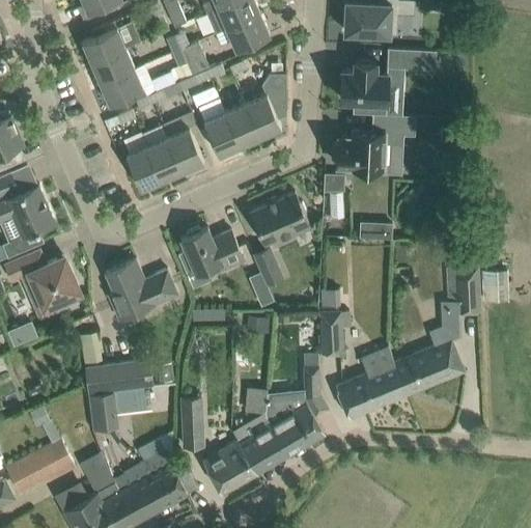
[(82,0),(88,12),(117,0),(82,0)]
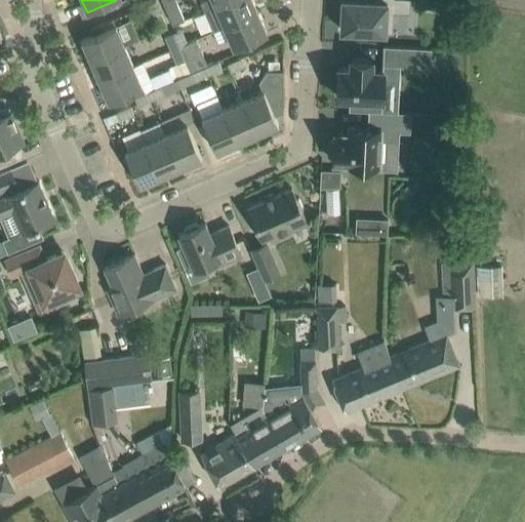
[(174,0),(162,0),(161,1),(167,13),(173,28),(182,24),(185,23),(174,0)]
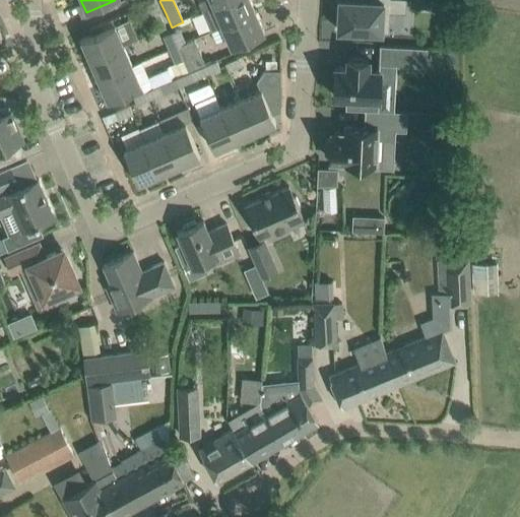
[(207,0),(198,4),(202,13),(233,0),(207,0)]
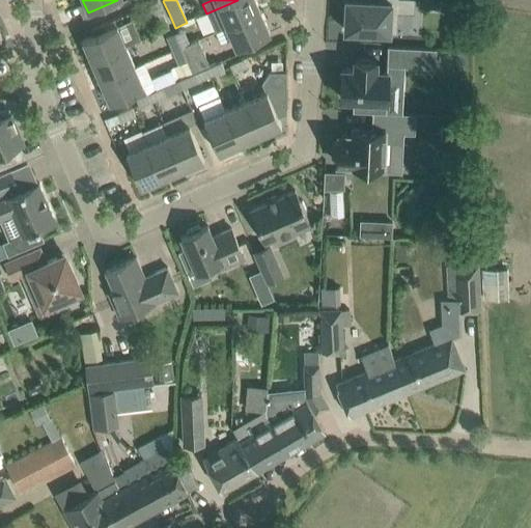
[(226,29),(261,15),(254,0),(238,0),(206,14),(215,34),(226,29)]
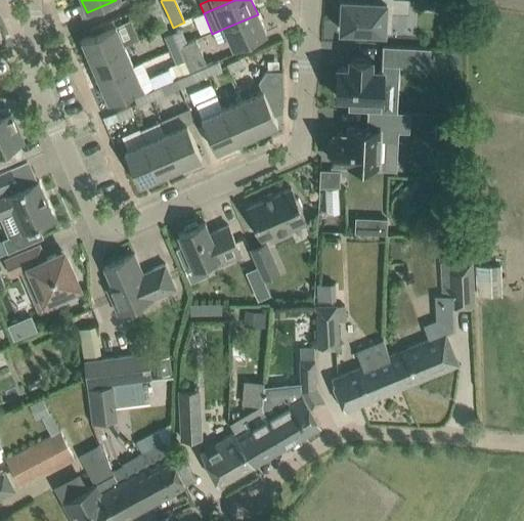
[(372,0),(372,3),(342,1),(340,33),(391,35),(392,14),(408,15),(409,0),(405,0),(372,0)]
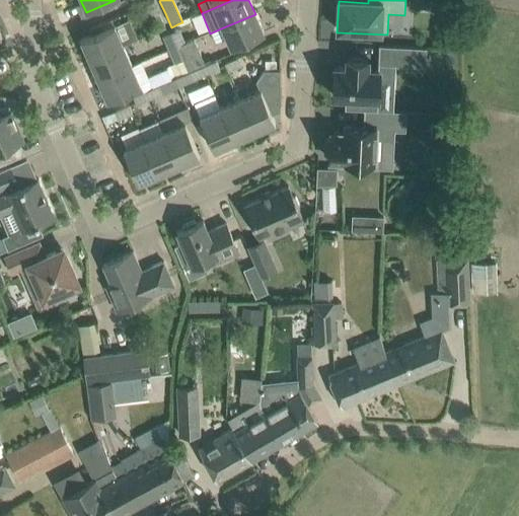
[(255,14),(221,28),(230,50),(264,34),(255,14)]
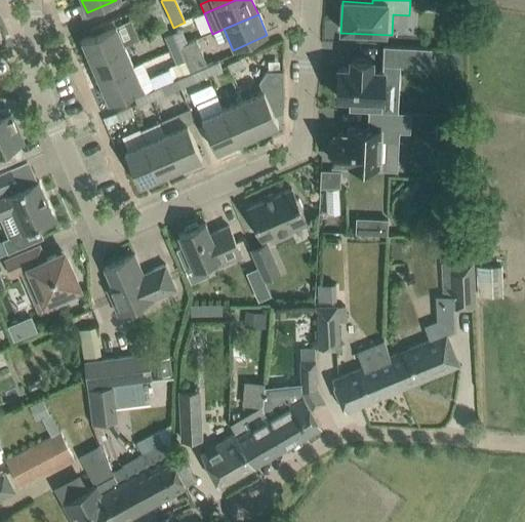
[(167,30),(161,15),(153,19),(159,33),(167,30)]
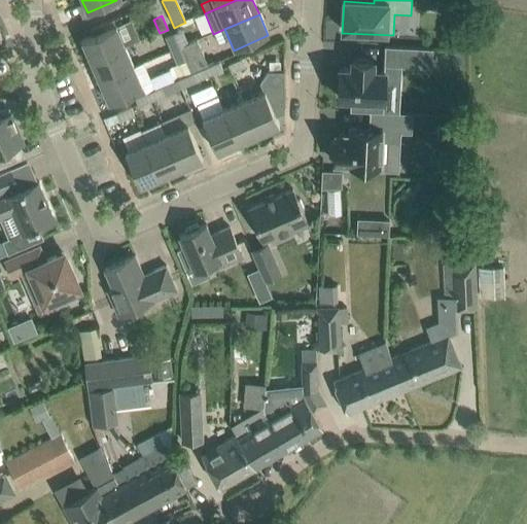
[(92,63),(126,48),(116,28),(82,42),(92,63)]
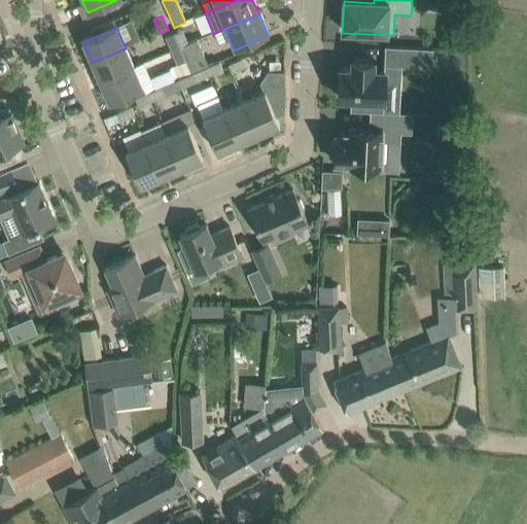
[(179,49),(187,45),(181,32),(174,35),(179,49)]
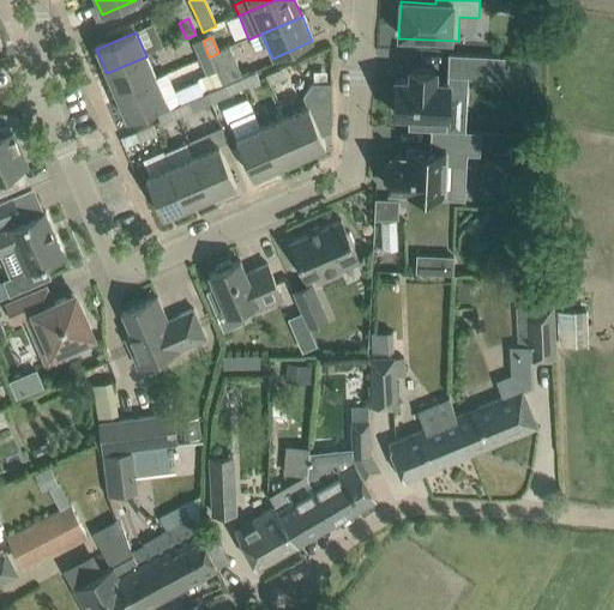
[(199,61),(209,58),(203,41),(193,46),(199,61)]
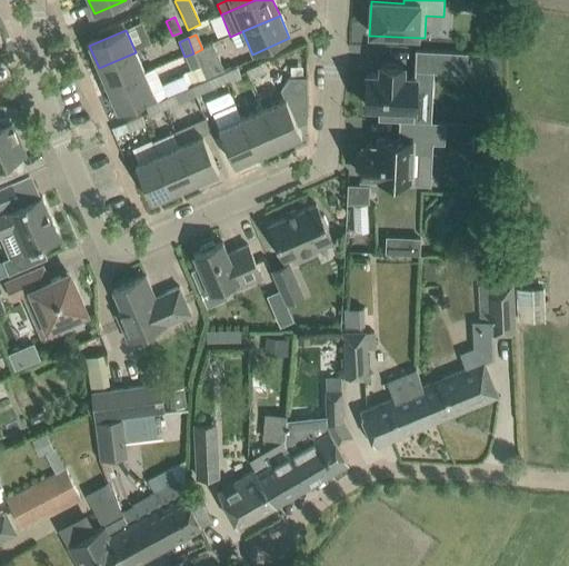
[(206,81),(221,76),(225,73),(212,45),(202,49),(193,53),(200,68),(206,81)]
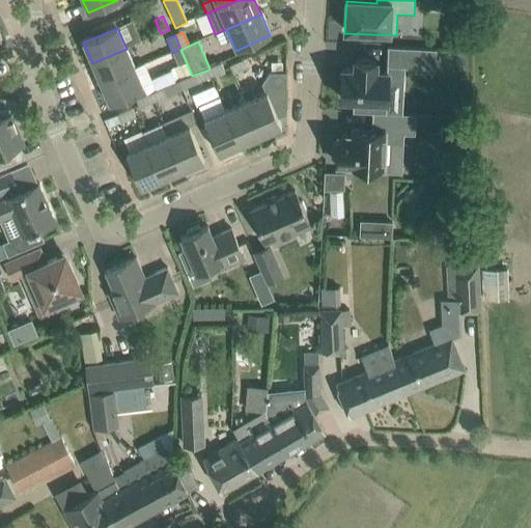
[(101,84),(135,70),(127,49),(92,63),(101,84)]
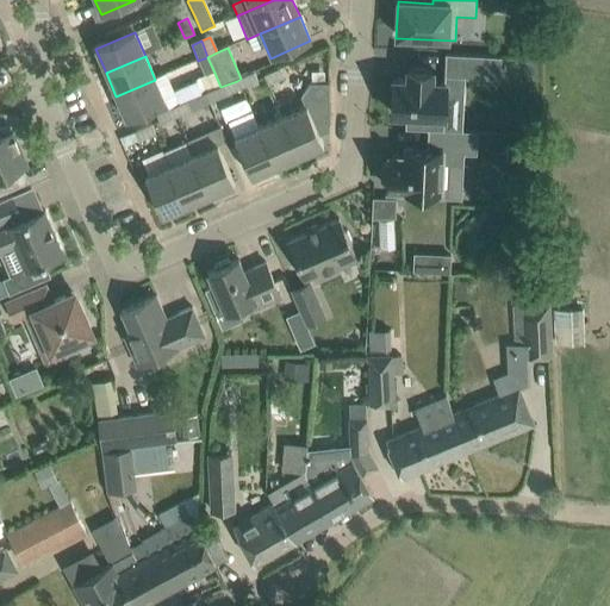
[(500,81),(502,58),(446,56),(444,79),(500,81)]
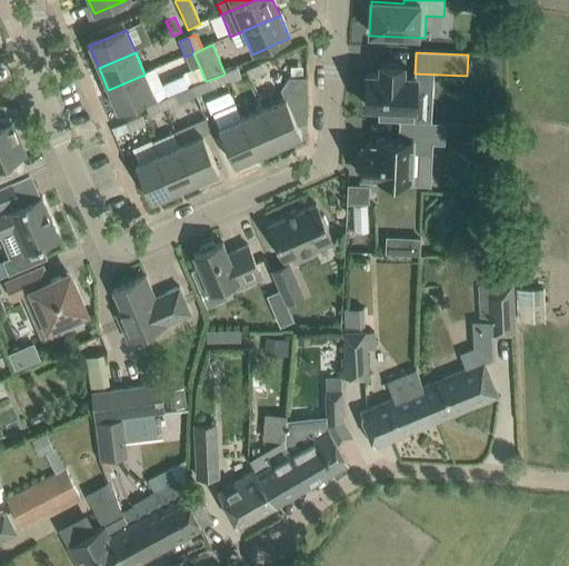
[(206,81),(200,68),(193,53),(185,57),(191,72),(186,75),(192,88),(206,81)]
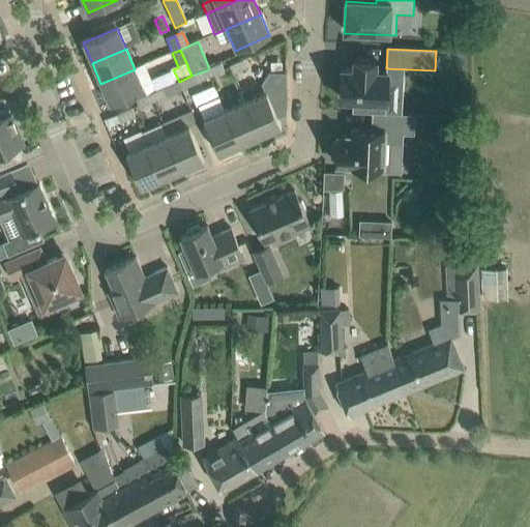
[(243,61),(229,66),(233,76),(246,69),(243,61)]
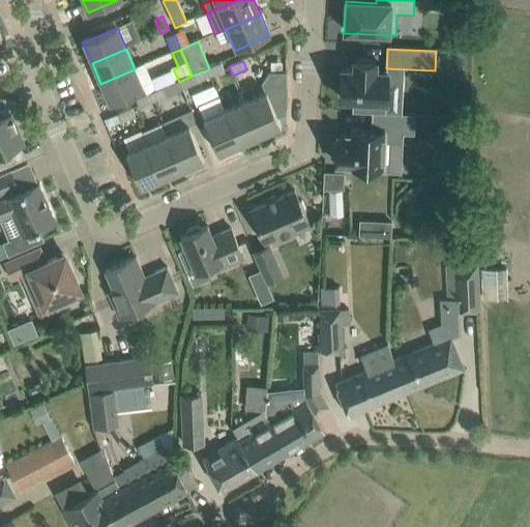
[(376,63),(355,62),(354,71),(342,71),(341,100),(353,100),(352,113),(371,114),(385,115),(387,74),(375,72),(376,63)]
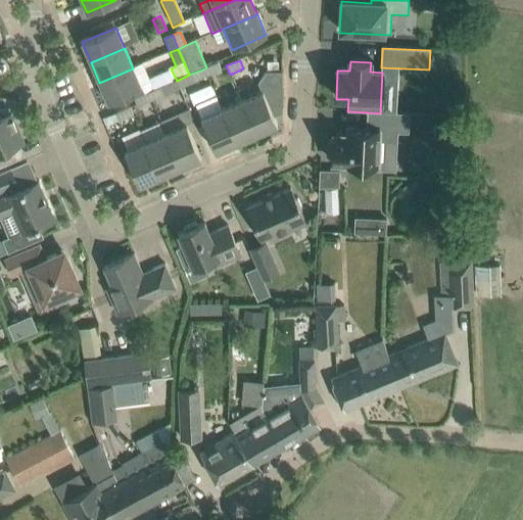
[(203,69),(207,78),(221,72),(218,63),(206,67),(203,69)]
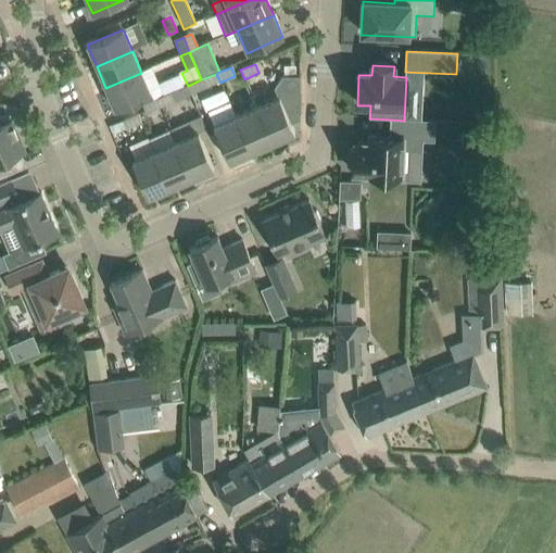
[(141,73),(105,88),(115,111),(151,95),(141,73)]
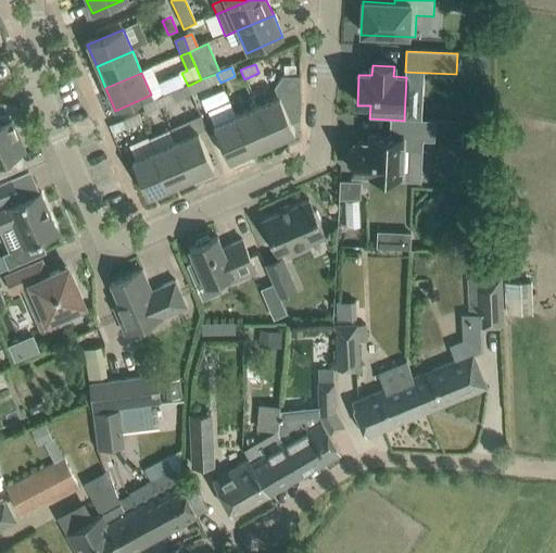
[(190,96),(220,83),(216,74),(201,79),(188,86),(186,86),(190,96)]
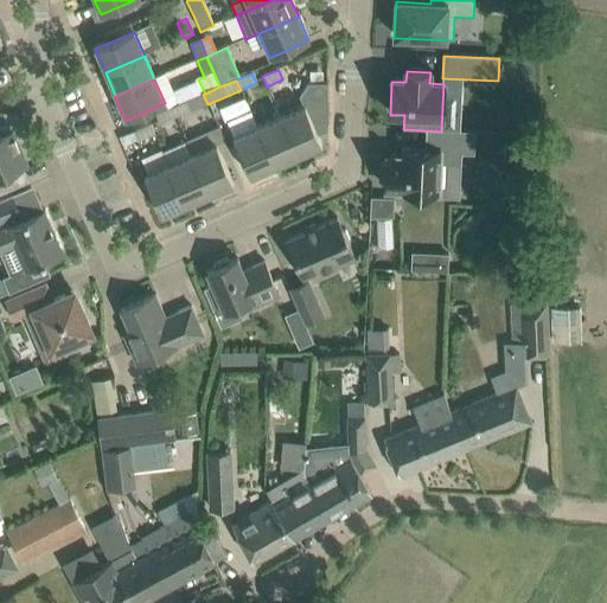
[(317,134),(327,129),(327,84),(308,84),(299,97),(304,108),(280,117),(298,156),(323,146),(317,134)]
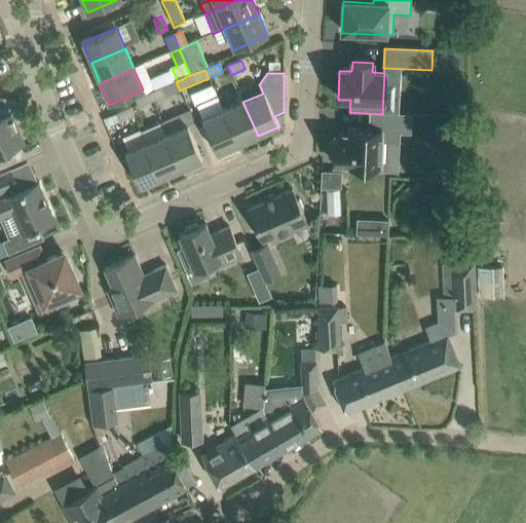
[(155,91),(148,94),(152,103),(180,90),(176,81),(174,82),(155,91)]
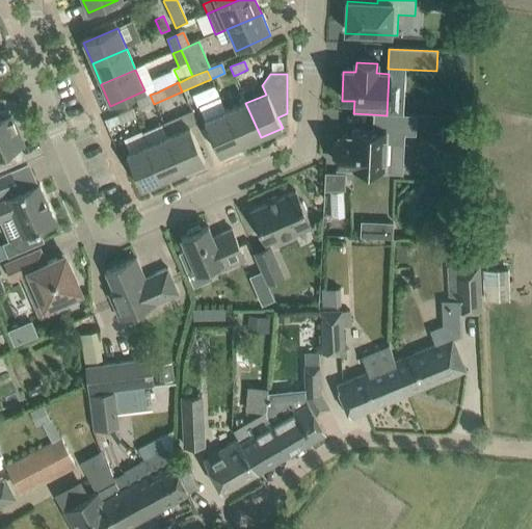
[(140,109),(154,104),(150,95),(136,101),(140,109)]
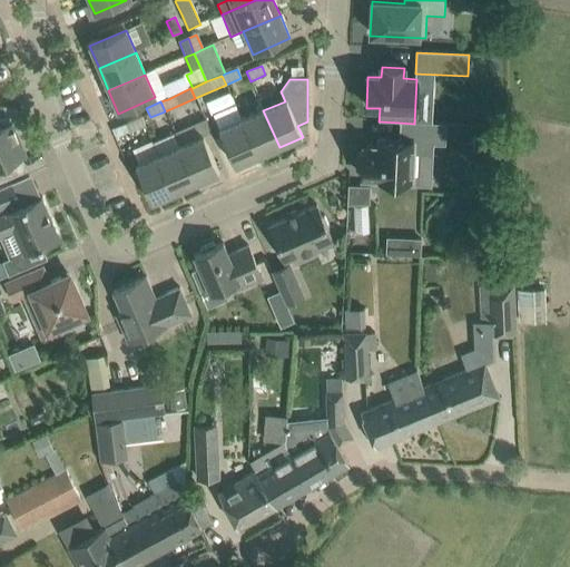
[(257,157),(279,147),(263,110),(242,120),(257,157)]
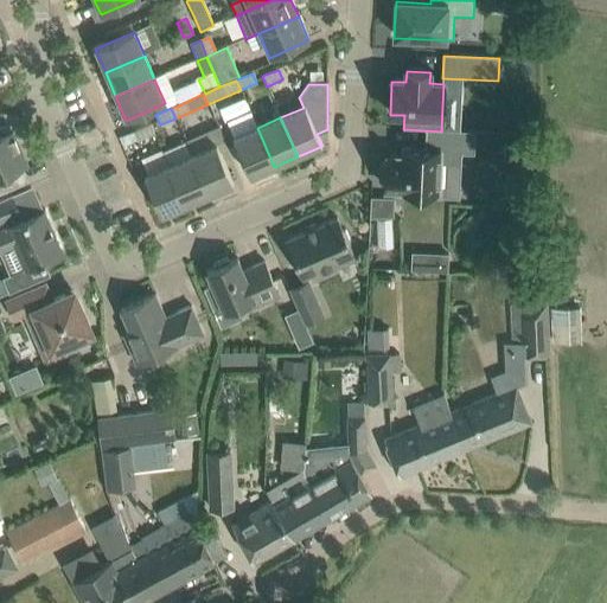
[(151,124),(134,132),(139,141),(155,135),(151,124)]
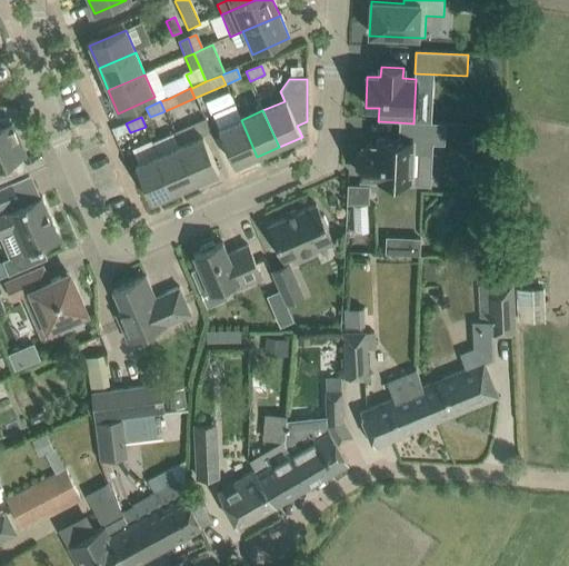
[(241,120),(219,130),(235,167),(257,157),(241,120)]
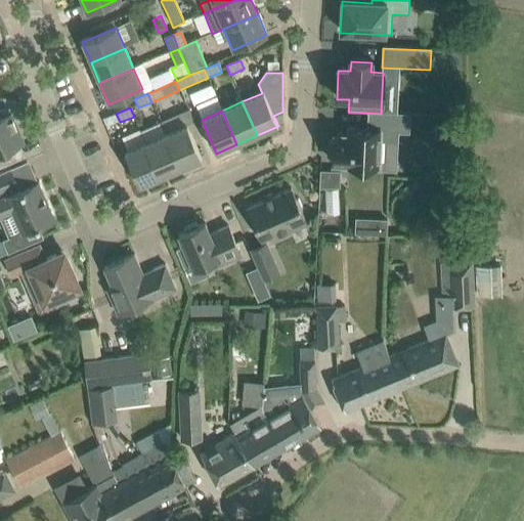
[(0,168),(7,166),(3,155),(4,152),(24,143),(9,112),(0,115),(0,168)]
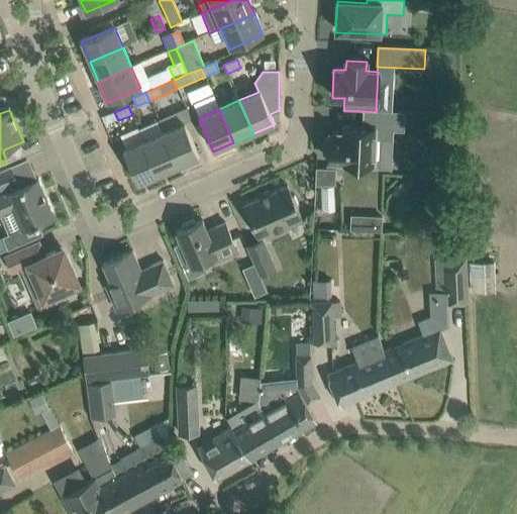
[(404,132),(405,113),(376,112),(362,111),(362,112),(364,112),(363,129),(345,128),(345,134),(330,134),(330,141),(326,140),(325,155),(329,155),(329,163),(352,164),(352,168),(373,169),(375,141),(393,142),(393,132),(404,132)]
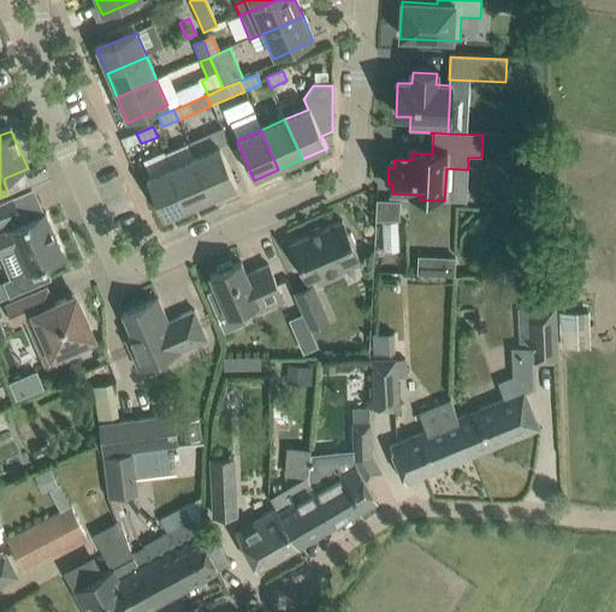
[(219,148),(195,159),(212,198),(237,188),(219,148)]
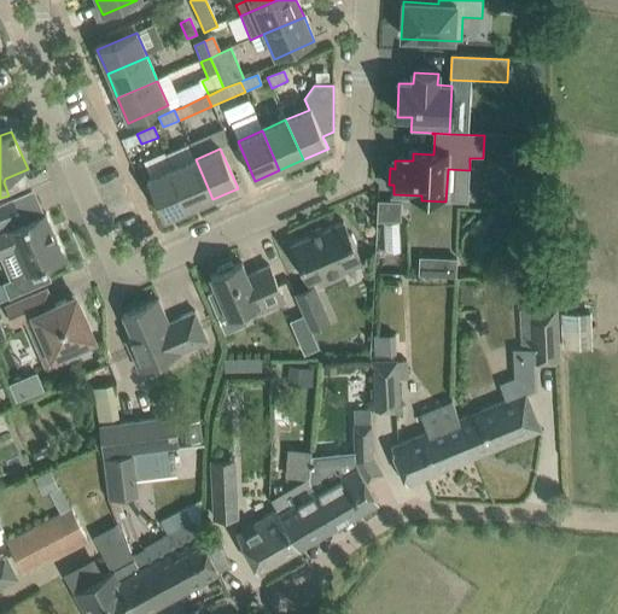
[(196,159),(172,169),(190,209),(213,199),(196,159)]
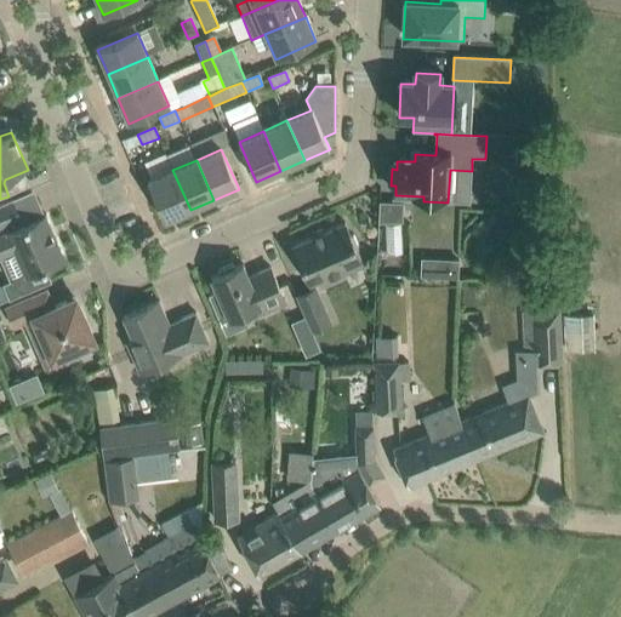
[(165,221),(189,210),(172,170),(148,181),(165,221)]
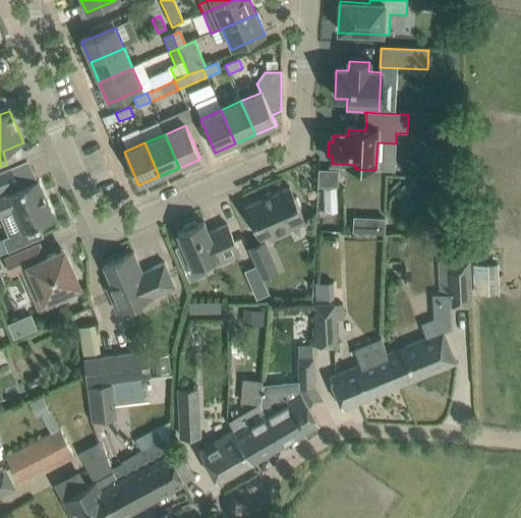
[(10,169),(0,173),(0,191),(16,184),(10,169)]
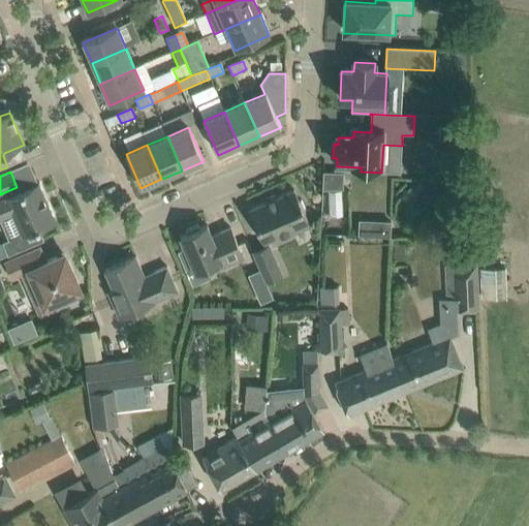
[(321,218),(341,218),(343,173),(322,172),(321,218)]
